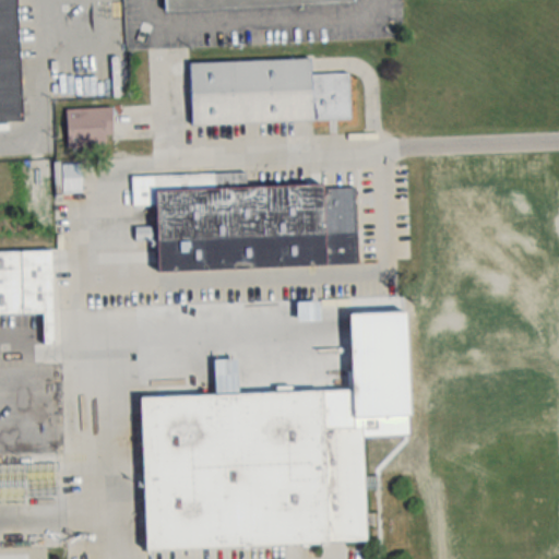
[(0,0),(0,114),(24,113),(18,0),(0,0)]
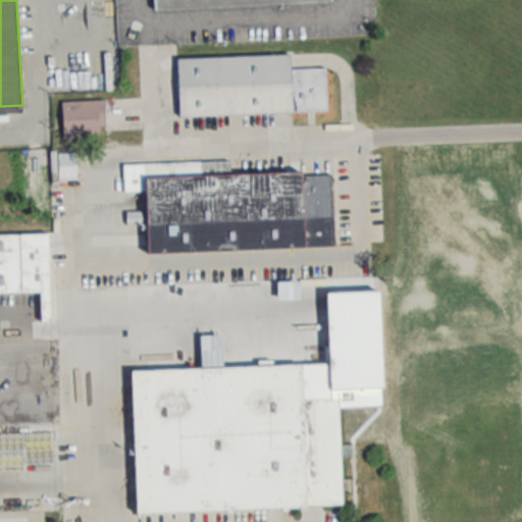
[(176,59),(178,116),(326,111),(324,68),(291,70),(290,55),(176,59)]
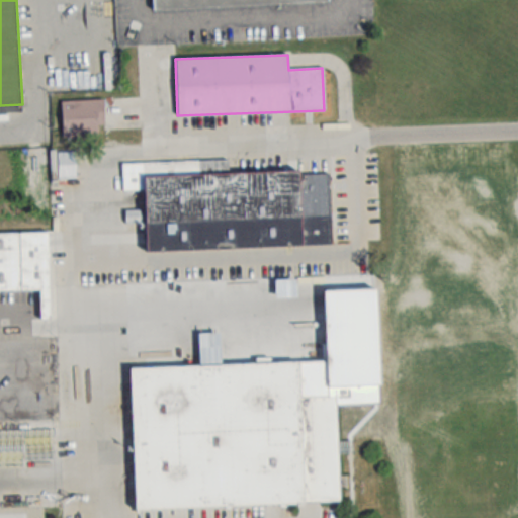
[(60,137),(101,137),(101,100),(60,100),(60,137)]
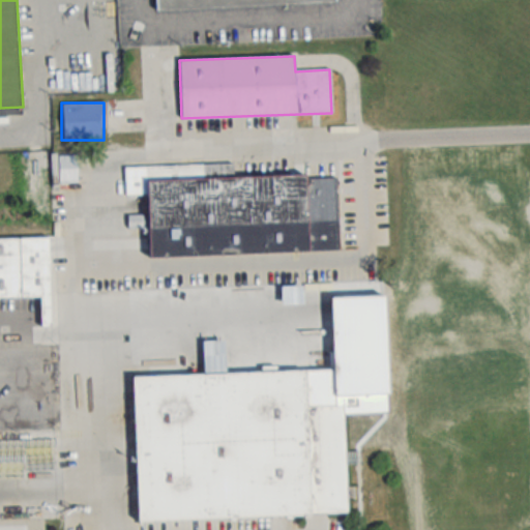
[(58,157),(58,182),(90,181),(89,156),(58,157)]
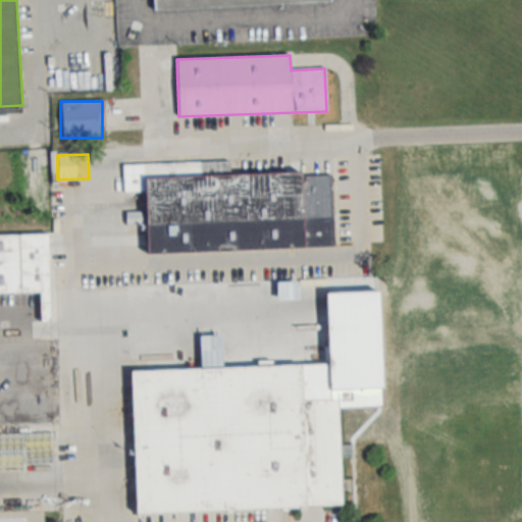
[(143,178),(146,251),(330,244),(327,171),(143,178)]
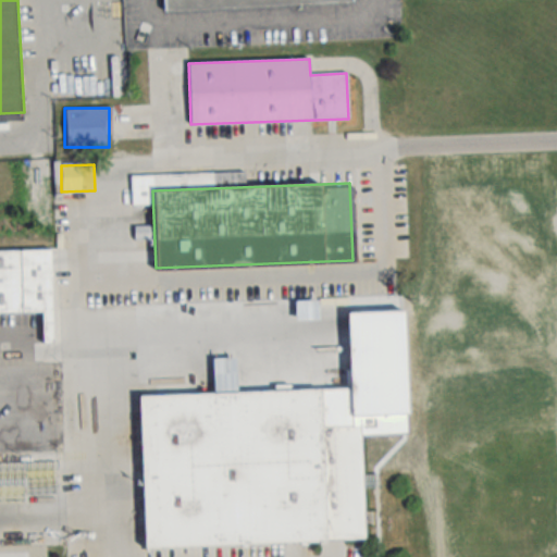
[(54,249),(0,250),(0,311),(57,309),(54,249)]
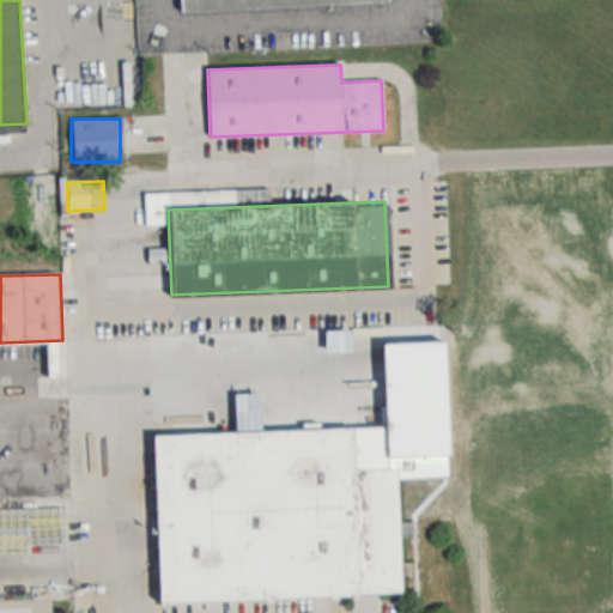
[(393,428),(153,437),(161,602),(400,592),(393,428)]
